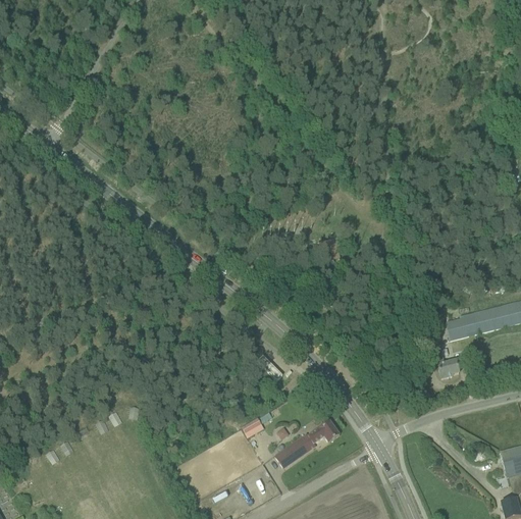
[(323,262),(332,259),(333,259),(328,240),(326,241),(317,244),(323,262)]
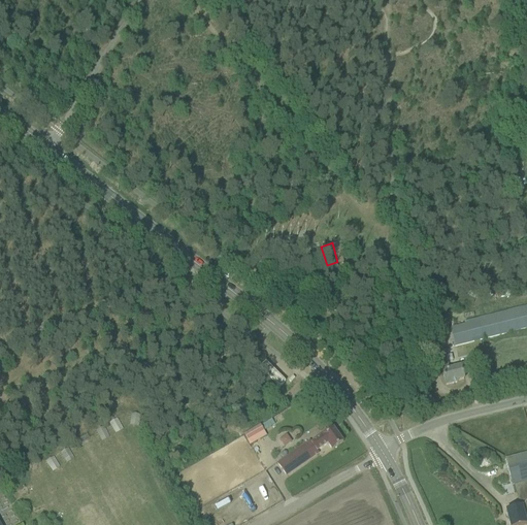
[(526,306),(451,326),(456,343),(526,325),(526,306)]
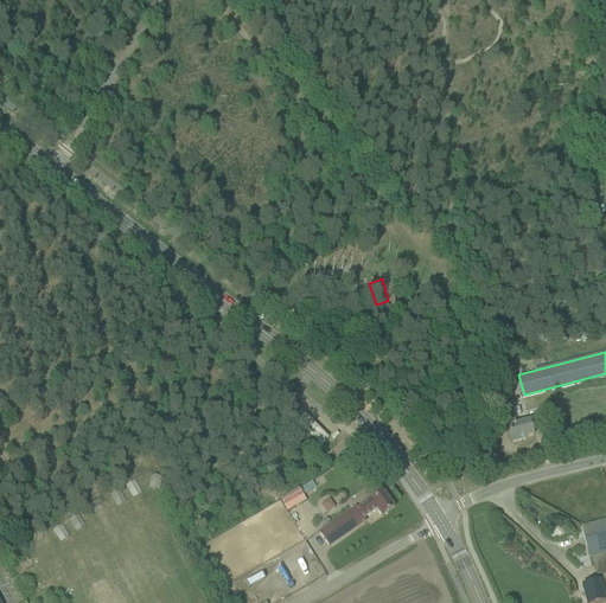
[(514,410),(506,412),(514,440),(527,436),(527,435),(534,432),(530,417),(517,421),(514,410)]
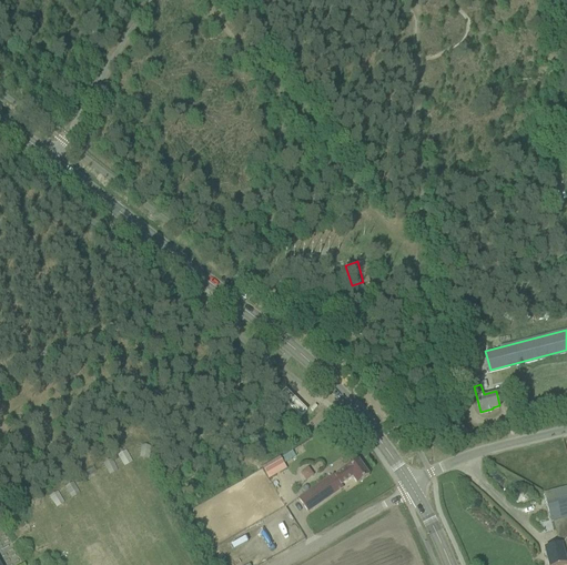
[(287,390),(282,395),(302,417),(307,412),(287,390)]
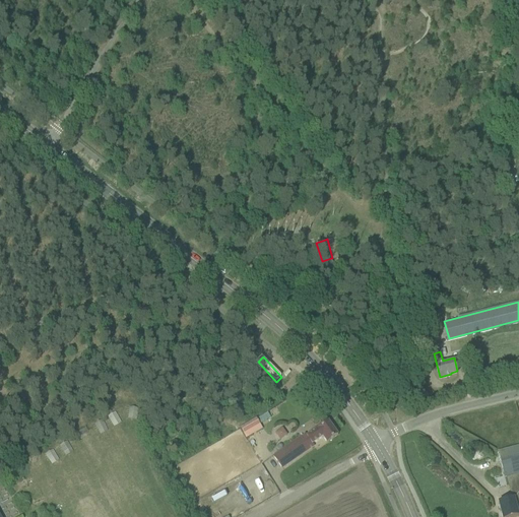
[(281,384),(289,394),(296,389),(287,379),(281,384)]
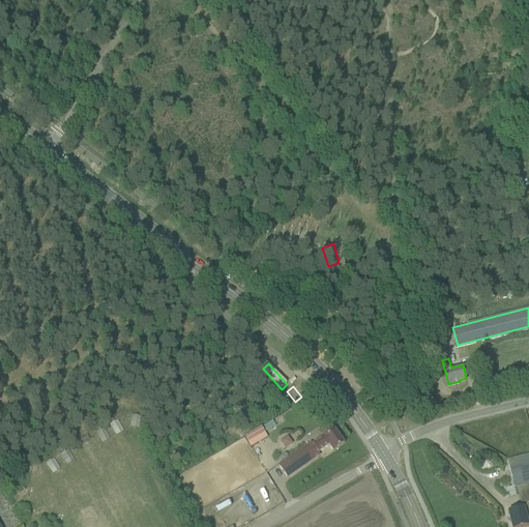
[(262,425),(245,434),(245,435),(248,440),(252,445),(268,435),(266,431),(262,425)]
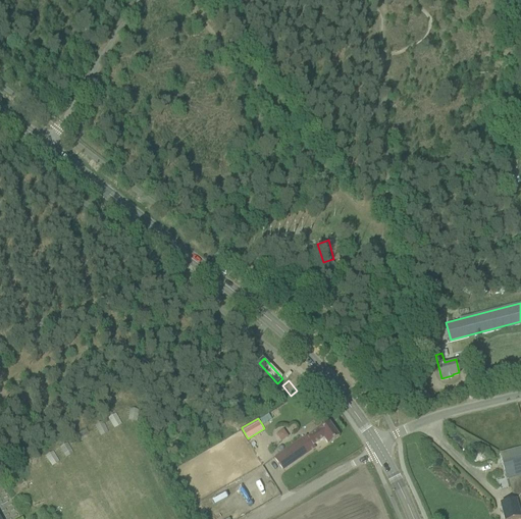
[(329,420),(321,426),(319,427),(319,428),(309,435),(307,432),(275,456),(283,468),(316,446),(314,443),(324,435),(329,443),(340,434),(329,420)]
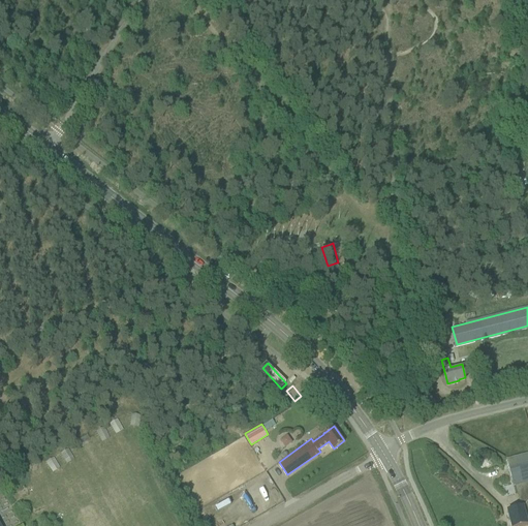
[(286,445),(293,439),(287,432),(280,438),(286,445)]
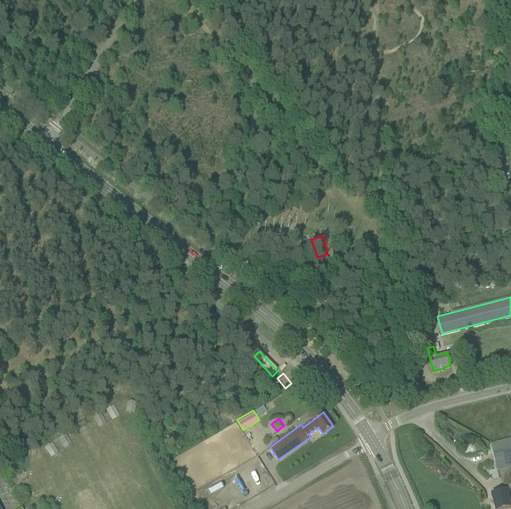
[(510,437),(495,441),(491,443),(497,468),(500,467),(505,489),(492,493),(495,508),(497,508),(510,506),(510,502),(508,493),(510,492),(510,437)]
